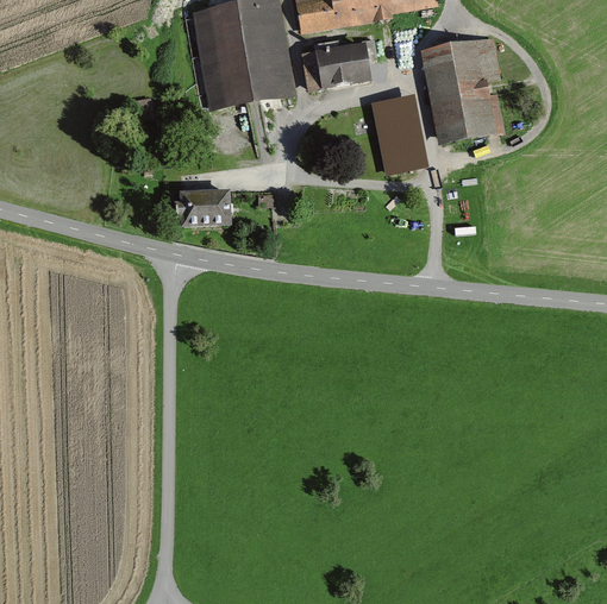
[(255,0),(193,10),(210,108),(294,94),(279,0),(255,0)]
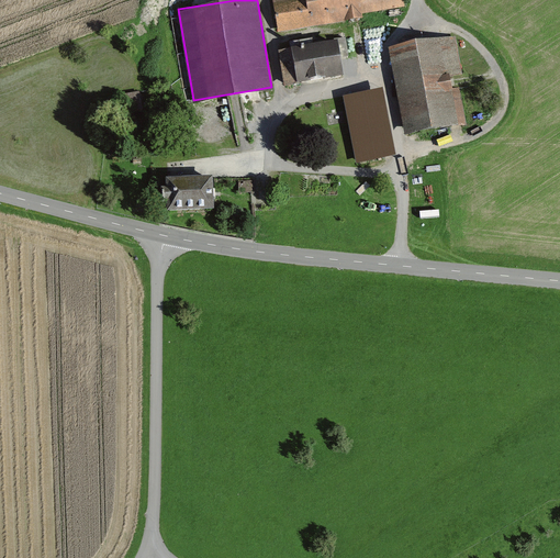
[(272,0),(278,32),(365,18),(365,12),(405,6),(404,0),(272,0)]
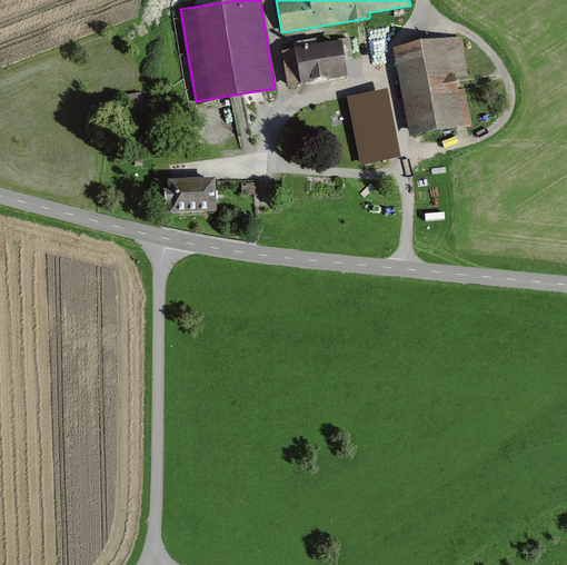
[(461,36),(393,47),(408,135),(474,124),(467,86),(457,87),(456,76),(468,73),(461,36)]
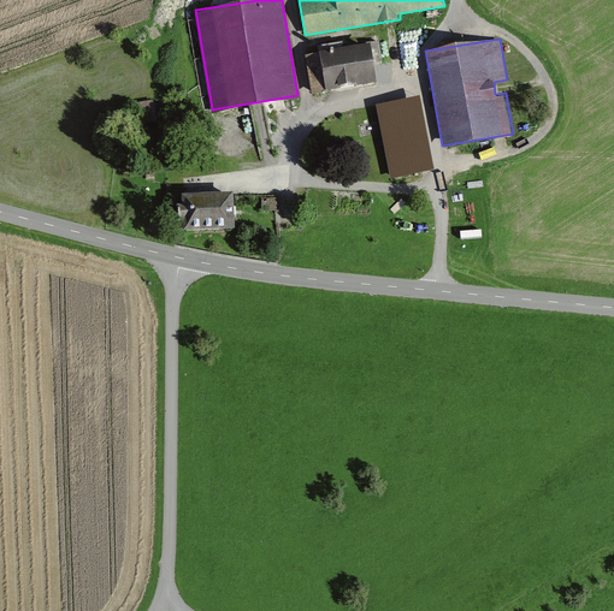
[(372,45),(305,53),(310,92),(377,82),(372,45)]
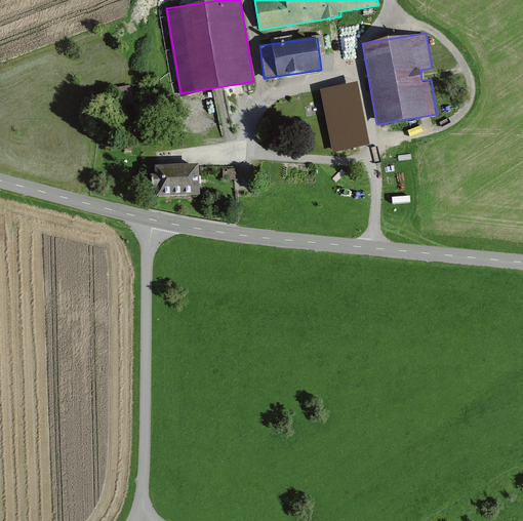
[(199,164),(155,165),(156,197),(200,196),(199,164)]
